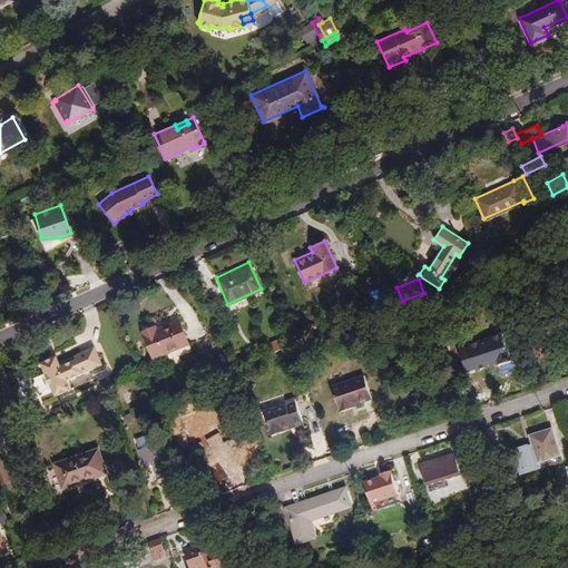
[(385,307),(375,287),(369,290),(378,311),(385,307)]
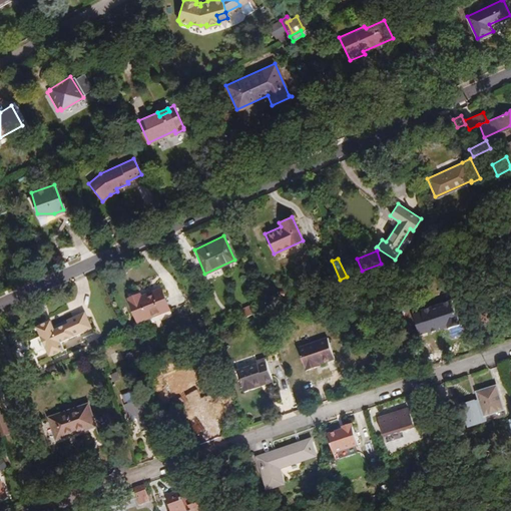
[(340,280),(332,261),(328,263),(337,281),(340,280)]
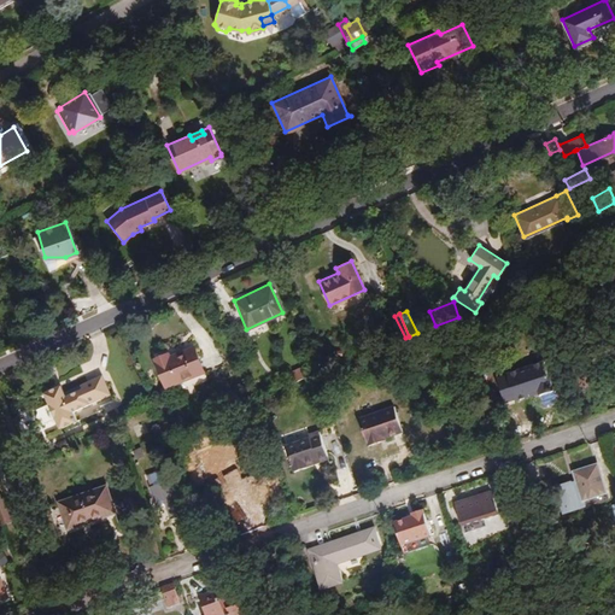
[(168,355),(167,352),(153,357),(164,386),(203,370),(193,345),(168,355)]
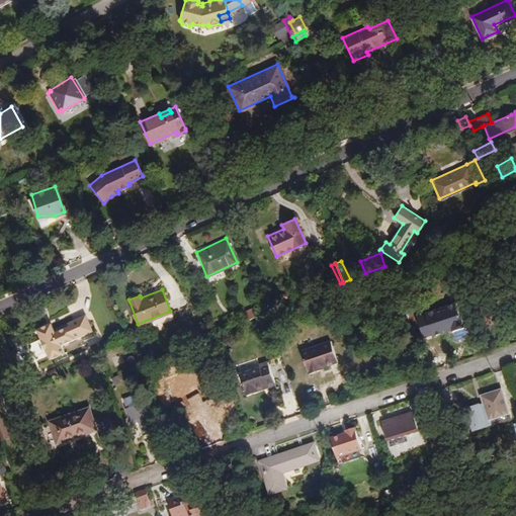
[(422,313),(414,315),(419,335),(428,332),(429,334),(440,330),(439,328),(448,326),(449,329),(460,326),(453,302),(422,311),(422,313)]
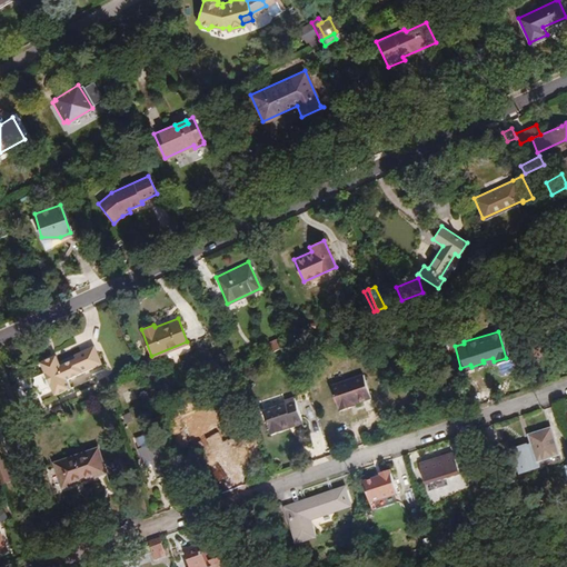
[(285,345),(280,336),(262,344),(266,352),(285,345)]
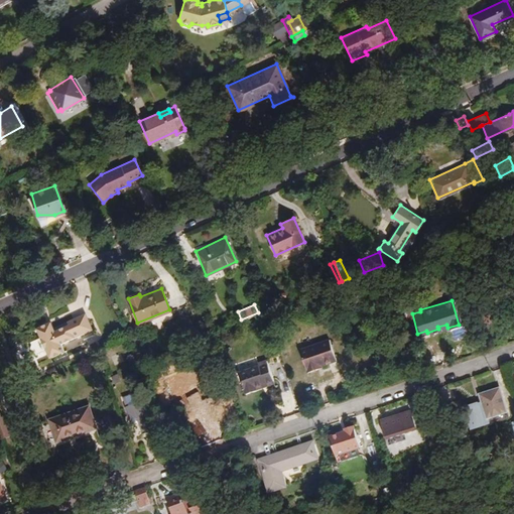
[(59,343),(66,341),(91,329),(85,312),(58,324),(52,327),(49,320),(35,328),(39,337),(27,342),(32,355),(44,349),(48,358),(62,351),(59,343)]
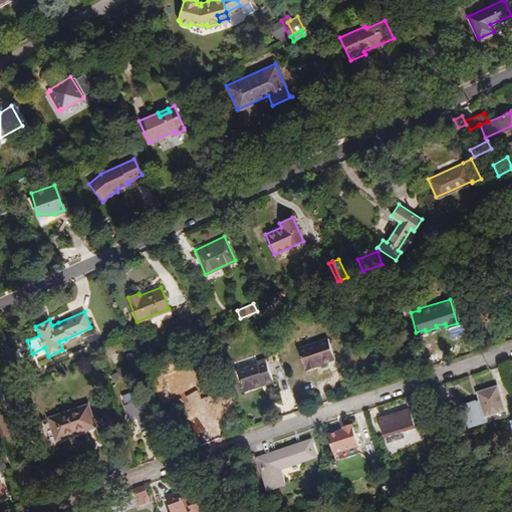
[(315,366),(319,365),(334,360),(328,339),(299,348),(305,371),(315,368),(315,366)]
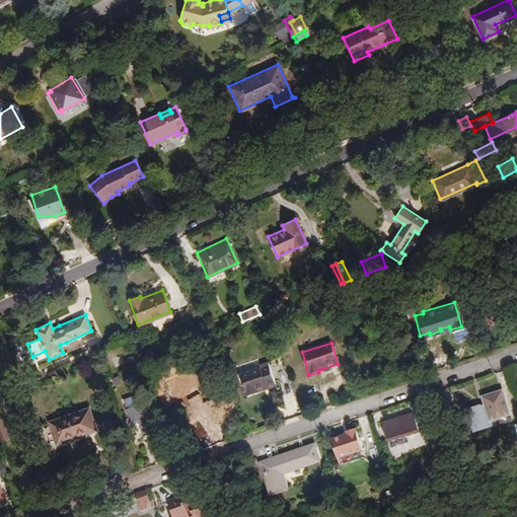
[(137,364),(133,356),(125,359),(129,367),(137,364)]
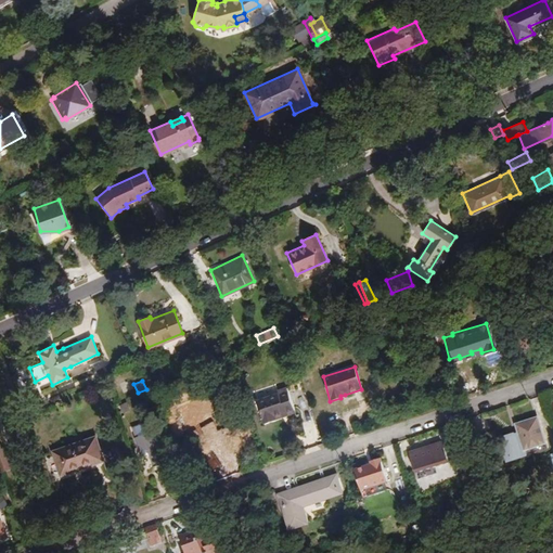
[(229,396),(224,383),(218,385),(222,398),(229,396)]
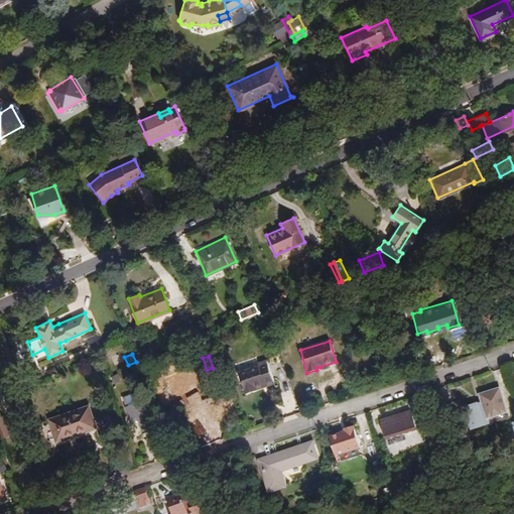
[(253,387),(272,380),(266,359),(258,362),(259,364),(237,371),(245,393),(255,390),(253,387)]
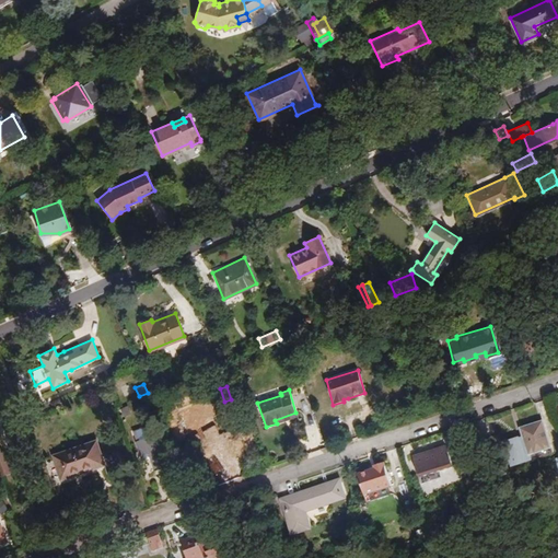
[(208,402),(189,409),(196,431),(216,426),(208,402)]
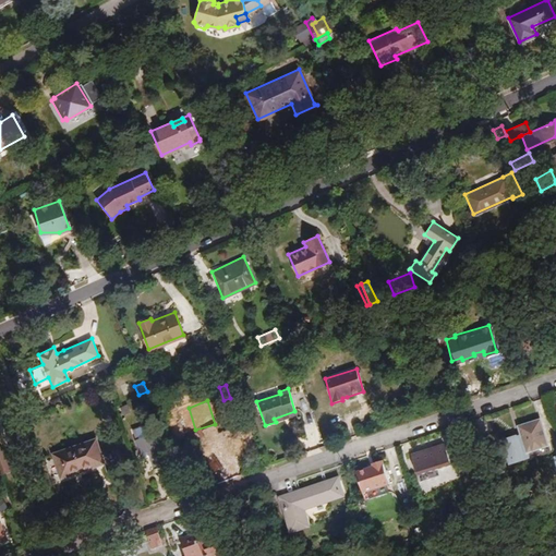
[(128,411),(125,403),(119,407),(122,413),(128,411)]
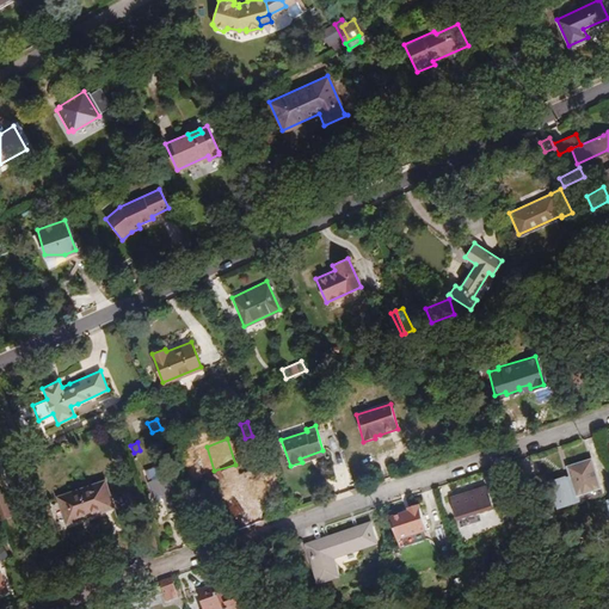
[(324,455),(323,450),(300,459),(302,462),(324,455)]
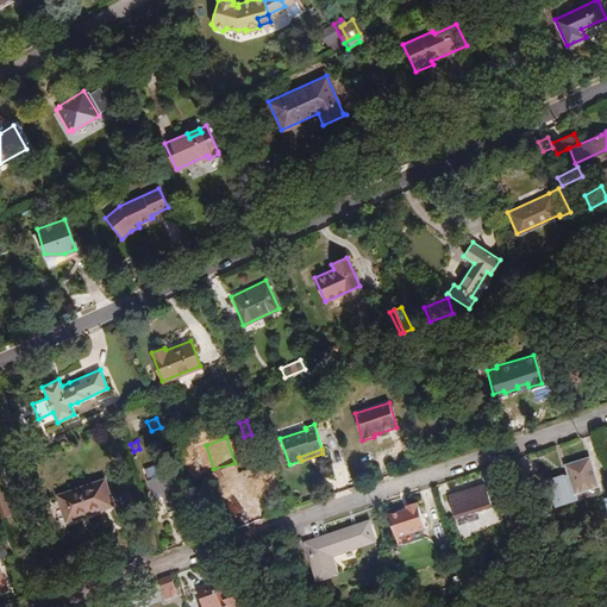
[(590,455),(563,463),(574,494),(600,486),(590,455)]
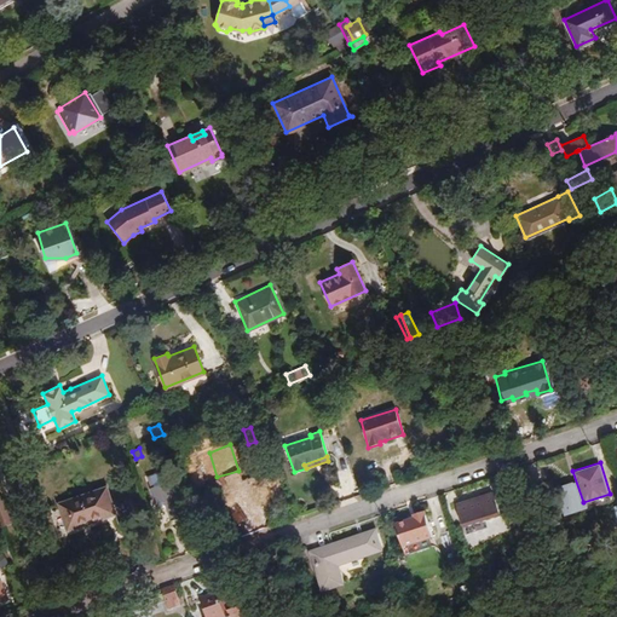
[(150,486),(146,488),(151,503),(159,501),(162,500),(163,503),(169,519),(185,514),(172,479),(166,480),(161,470),(145,476),(150,486)]
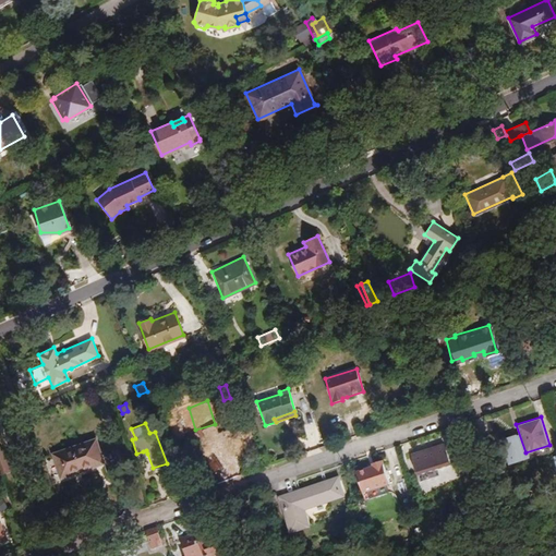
[(105,463),(96,436),(50,451),(59,479),(105,463)]
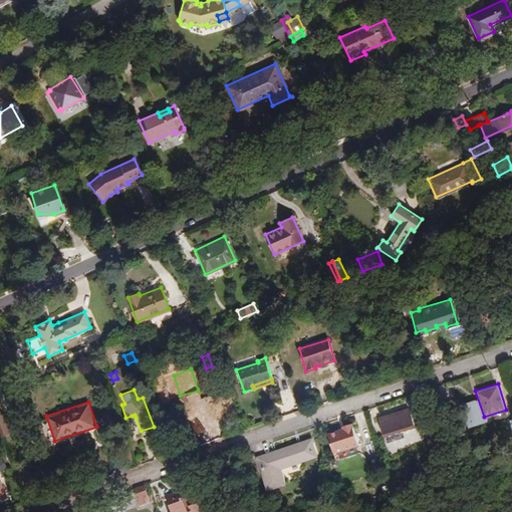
[(397,431),(407,427),(400,406),(371,416),(381,444),(400,438),(397,431)]
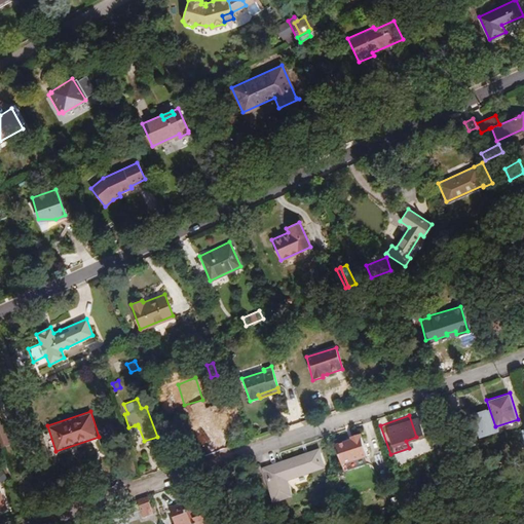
[(10,442),(3,422),(0,423),(0,446),(10,442)]
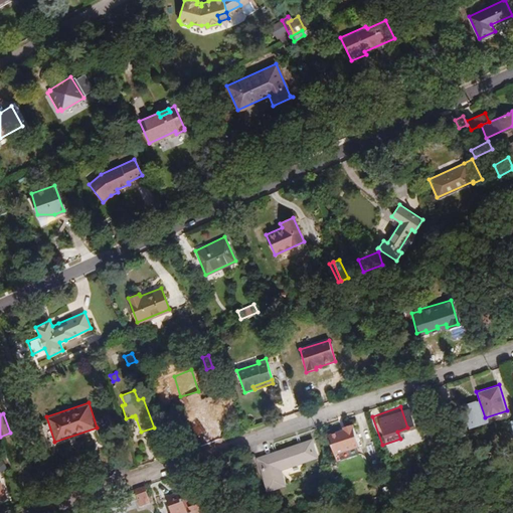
[(98,429),(112,428),(111,413),(97,414),(98,429)]
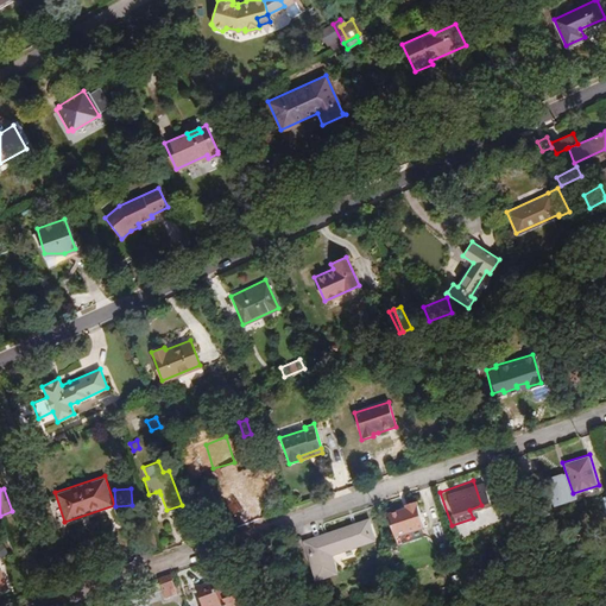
[(405,507),(387,513),(396,536),(424,526),(416,502),(405,505),(405,507)]
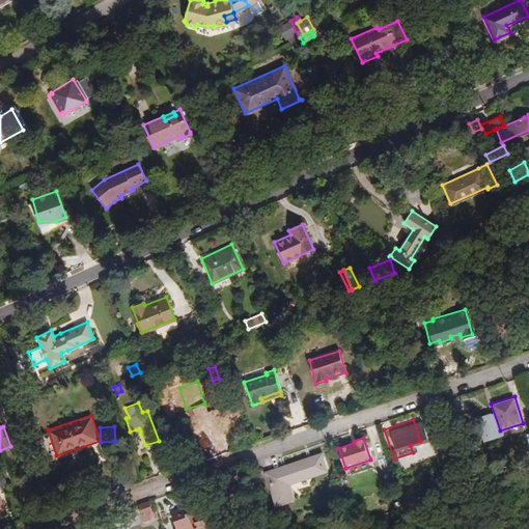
[(410,445),(413,452),(423,449),(420,441),(410,445)]
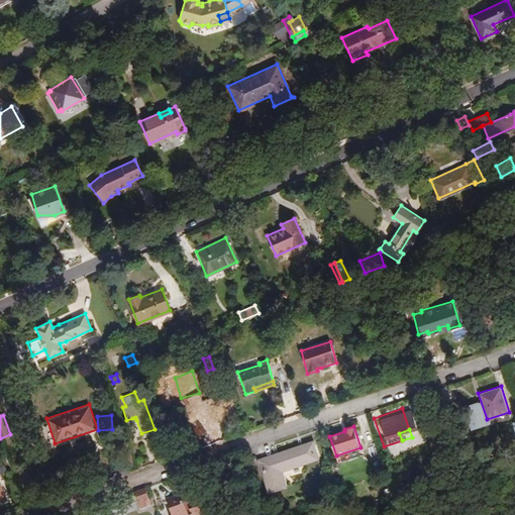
[(316,456),(312,442),(261,459),(271,490),(285,485),(280,469),(316,456)]
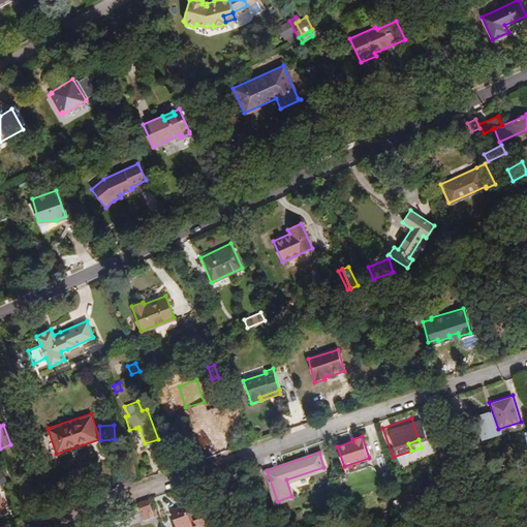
[(145,519),(154,516),(148,497),(137,500),(145,519)]
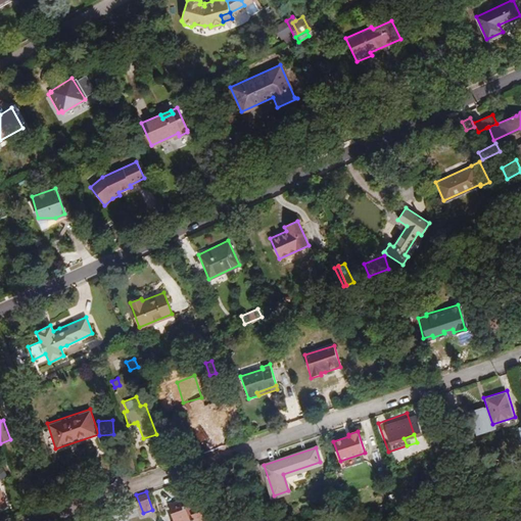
[(390,506),(397,503),(393,493),(387,495),(390,506)]
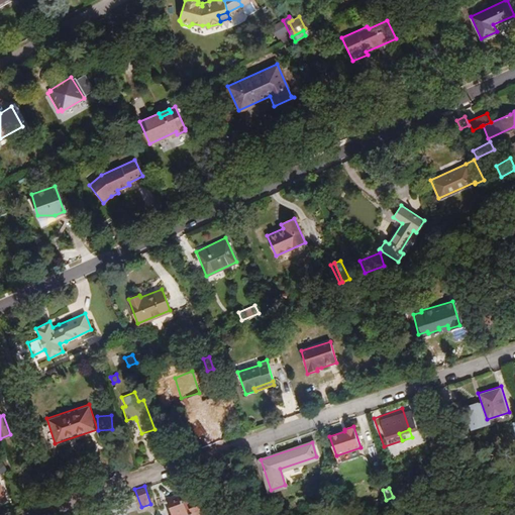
[(203,514),(200,504),(194,506),(190,497),(184,500),(181,493),(168,497),(174,514),(173,514),(203,514)]
